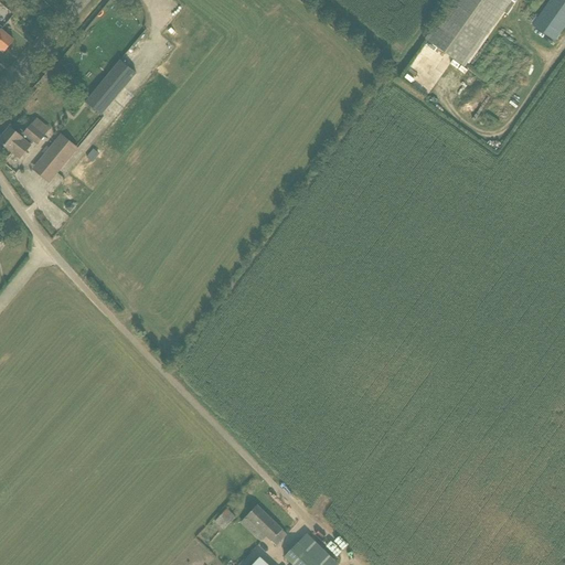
[(465,67),(513,0),(512,0),(454,0),(425,40),(465,67)]
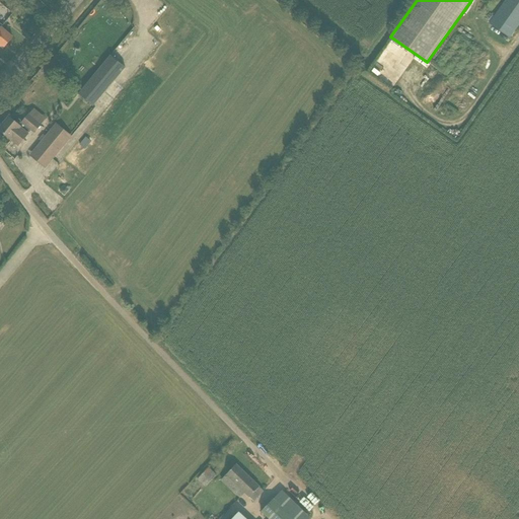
[(510,39),(518,24),(518,0),(506,0),(490,23),(510,39)]
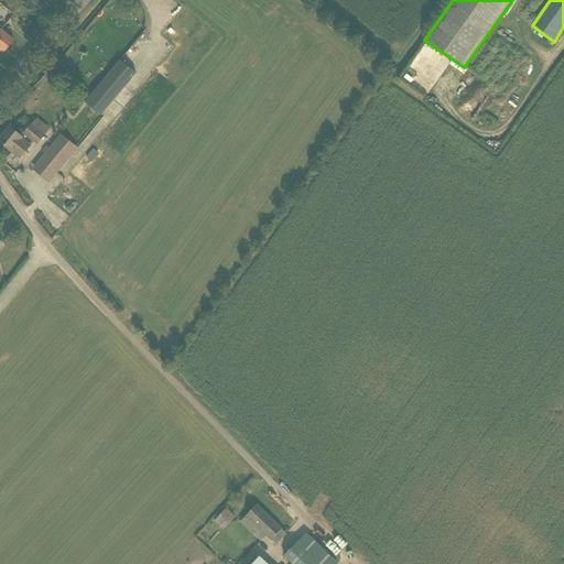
[(0,50),(4,53),(14,41),(1,31),(3,29),(0,24),(0,50)]
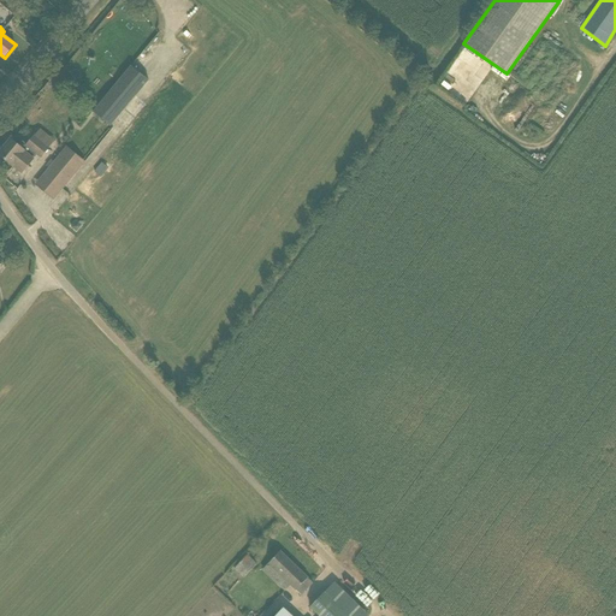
[(148,80),(132,66),(94,112),(110,126),(148,80)]
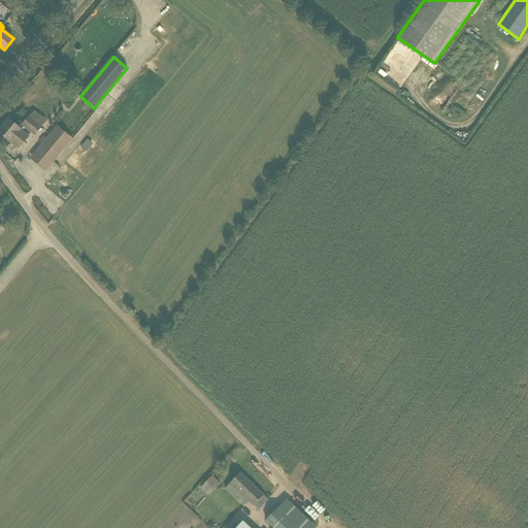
[(15,124),(9,120),(0,130),(0,133),(10,142),(10,141),(19,149),(29,136),(32,133),(35,135),(41,127),(30,117),(23,125),(20,122),(17,122),(15,124)]
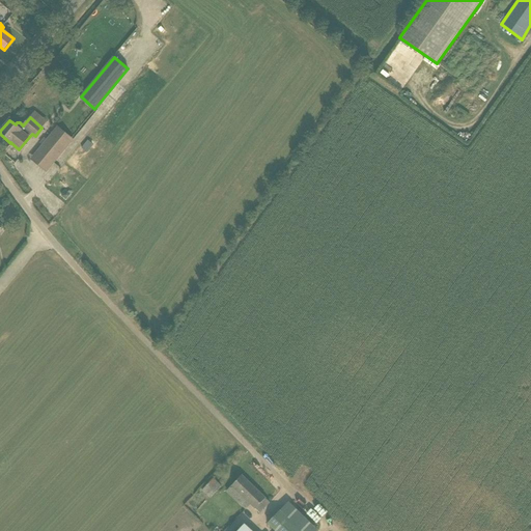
[(53,163),(65,147),(51,136),(38,150),(53,163)]
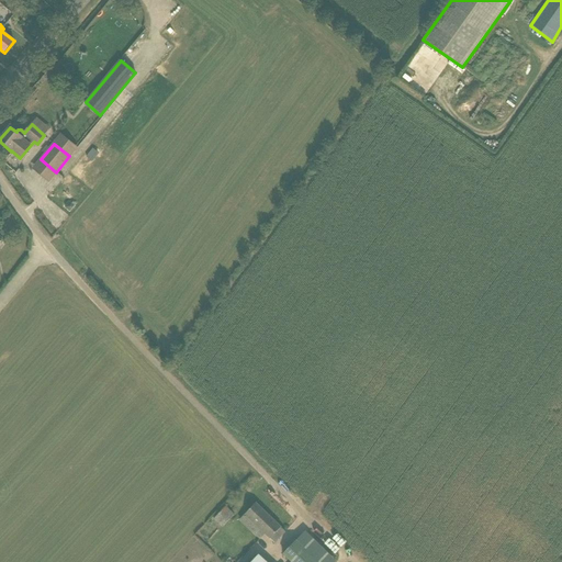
[(285,531),(256,503),(245,515),(257,526),(253,531),(260,539),(266,535),(270,538),(274,542),(285,531)]
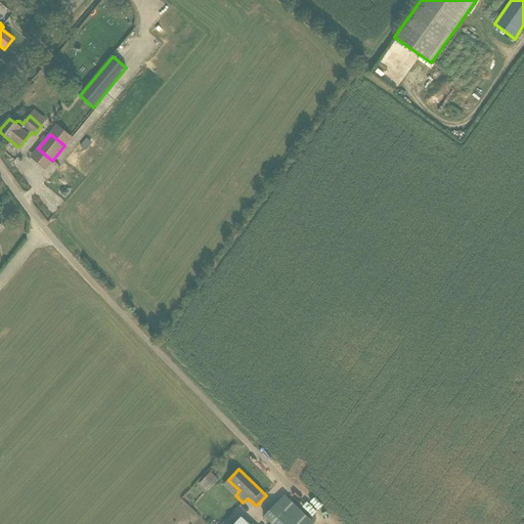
[(205,489),(216,478),(210,473),(200,483),(205,489)]
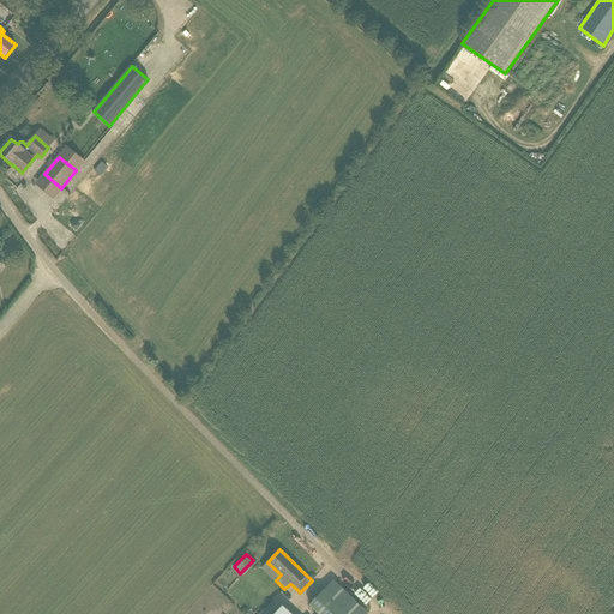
[(347,613),(323,591),(309,605),(319,613),(347,613)]
